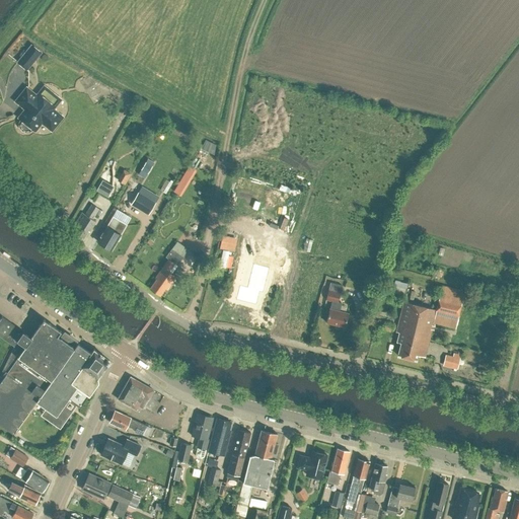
[(31,44),(16,62),(26,70),(42,52),(31,44)]
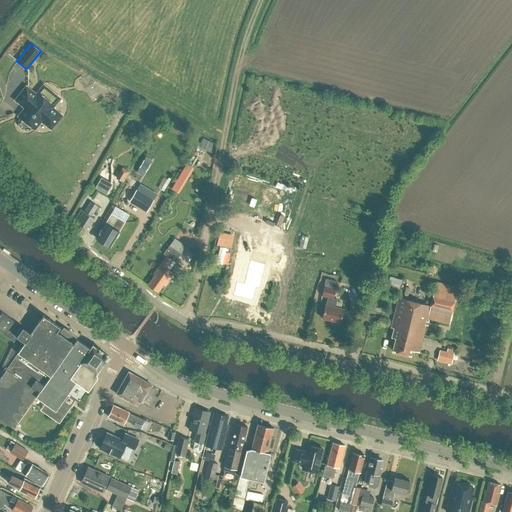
[(26,107),(19,116),(21,118),(20,122),(20,123),(20,125),(21,126),(22,128),(24,129),(25,129),(27,129),(29,129),(32,127),(34,129),(41,120),(51,128),(61,115),(52,108),(54,105),(38,92),(36,95),(26,87),(16,100),(22,105),(23,104),(26,107)]
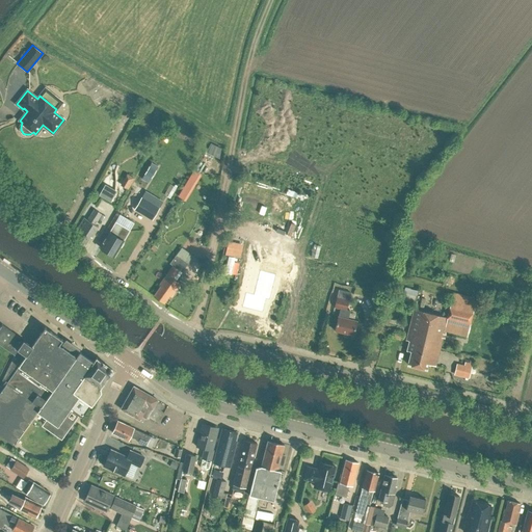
[(219,157),(221,149),(211,143),(207,152),(219,157)]
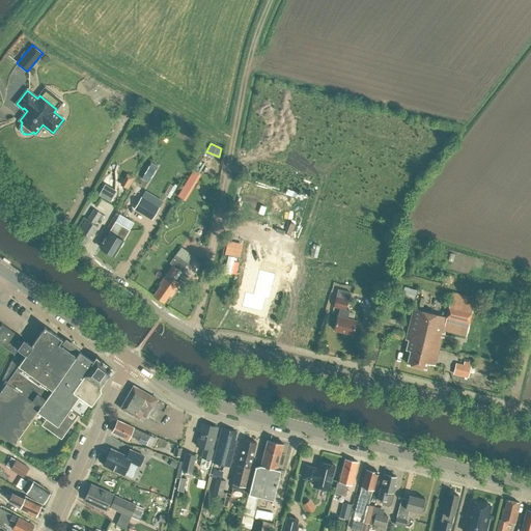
[(192,168),(179,196),(188,199),(200,171),(192,168)]
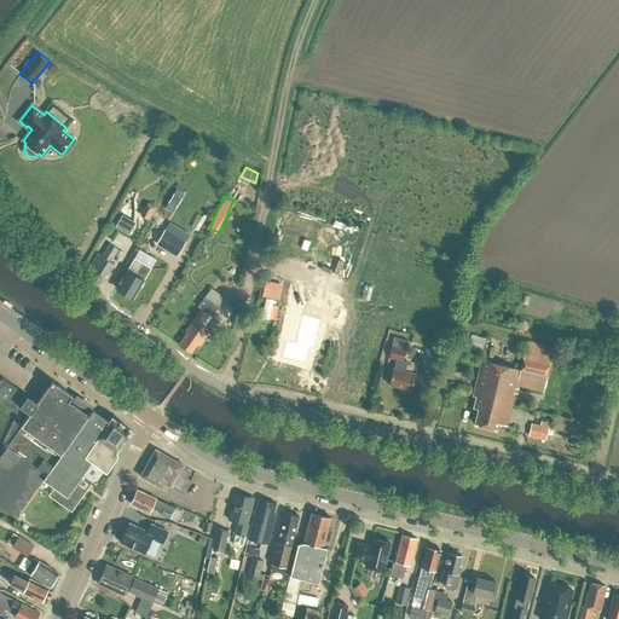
[(148,202),(143,215),(151,218),(156,204),(148,202)]
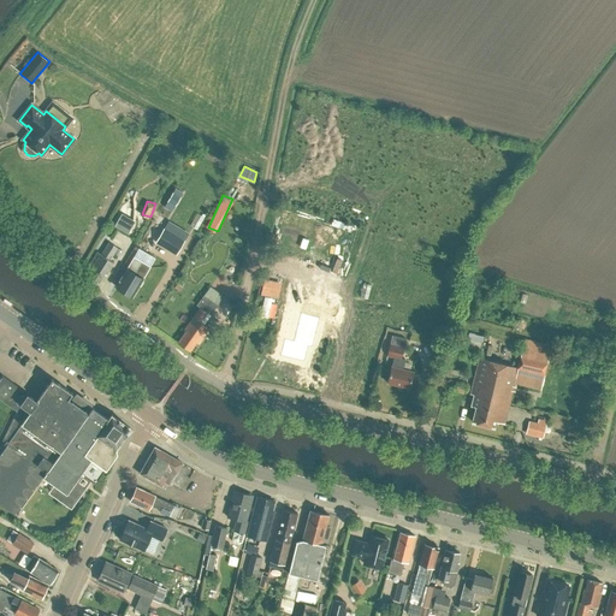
[(176,254),(184,241),(165,230),(157,243),(176,254)]
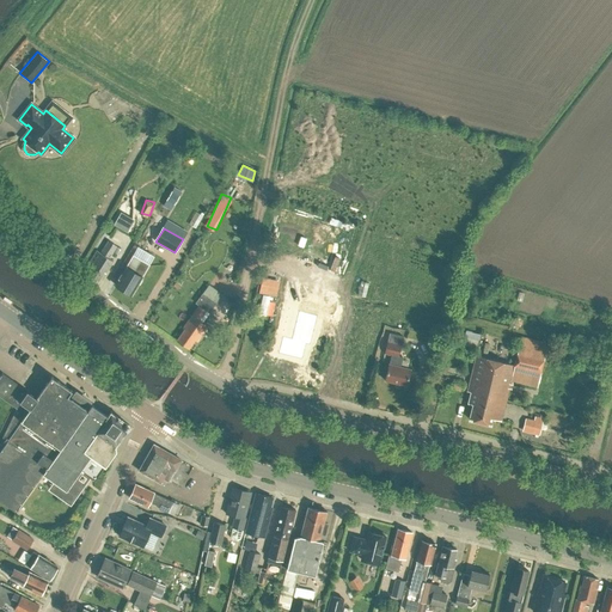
[(97,251),(87,267),(92,269),(87,277),(97,283),(103,273),(105,274),(112,262),(109,258),(117,246),(109,242),(101,254),(97,251)]
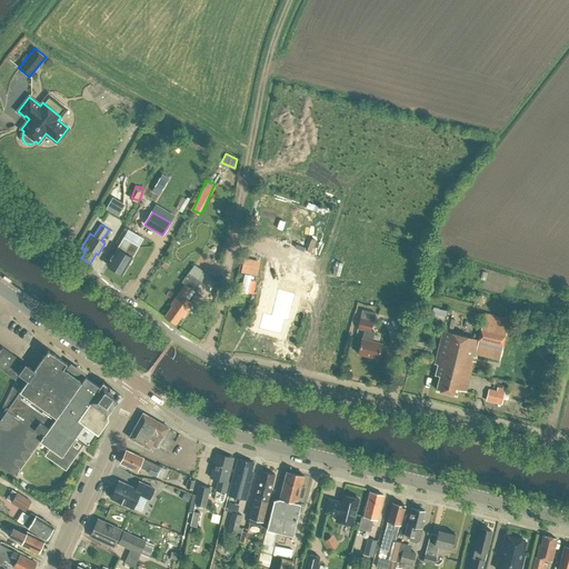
[(125,252),(132,239),(129,238),(128,239),(123,237),(107,265),(122,275),(132,258),(125,252)]
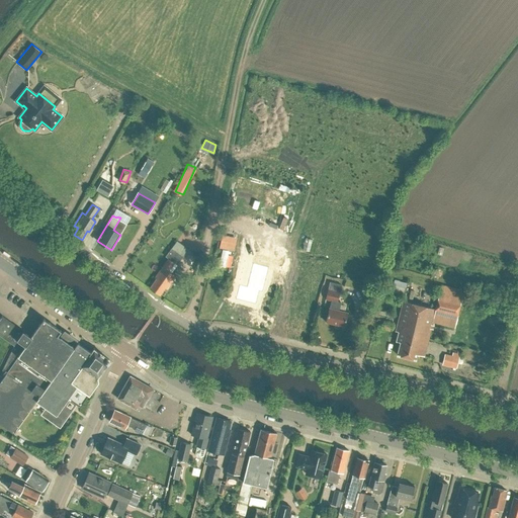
[(237,238),(223,234),(220,248),(234,251),(237,238)]
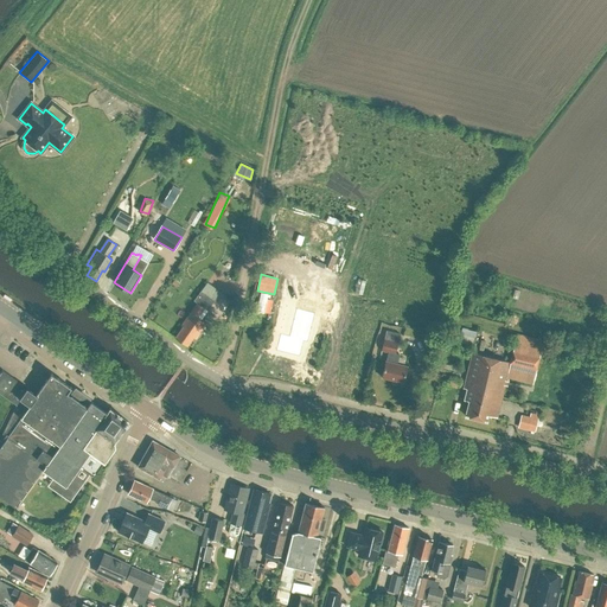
[(197,302),(190,313),(181,325),(183,326),(176,337),(186,345),(192,337),(195,339),(205,324),(197,318),(204,307),(208,310),(215,300),(200,289),(193,300),(197,302)]
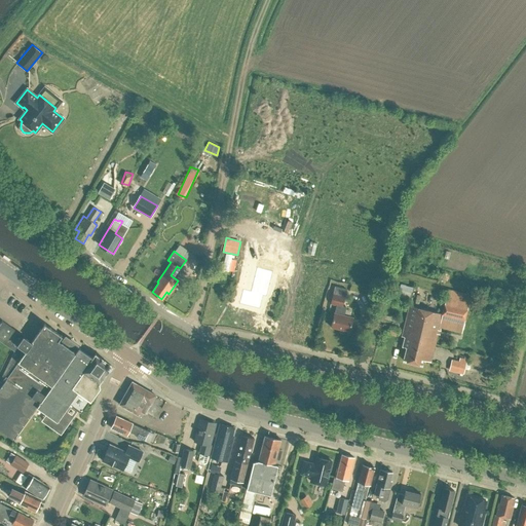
[(241,289),(237,303),(257,308),(260,293),(264,294),(270,269),(255,266),(249,291),(241,289)]
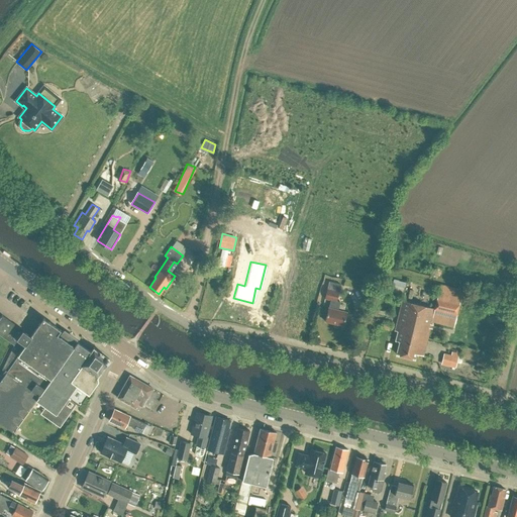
[(406,283),(394,280),(391,291),(403,294),(406,283)]
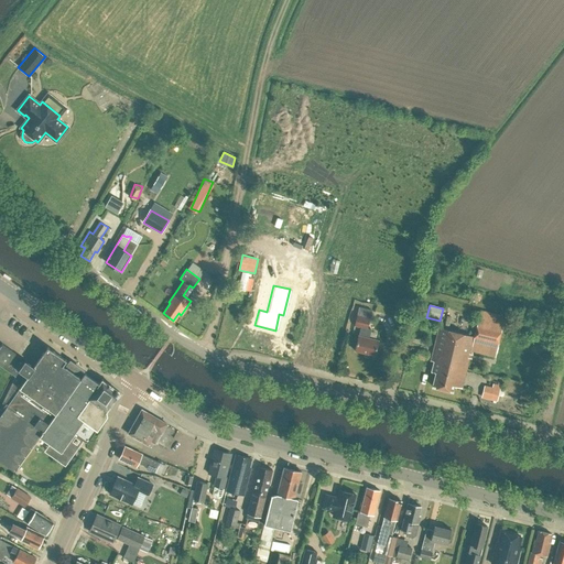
[(359,306),(354,325),(360,327),(359,335),(358,335),(355,350),(375,355),(378,340),(368,337),(370,328),(367,327),(371,310),(359,306)]
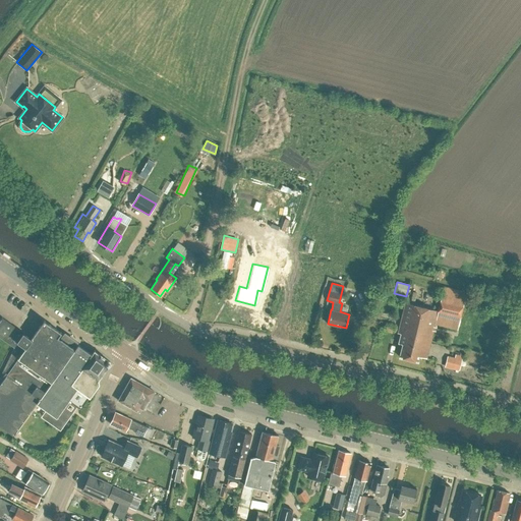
[(438,310),(405,302),(398,333),(401,334),(399,343),(402,344),(399,356),(417,361),(419,356),(426,358),(435,324),(457,329),(459,321),(464,300),(462,300),(464,291),(444,286),(438,310)]
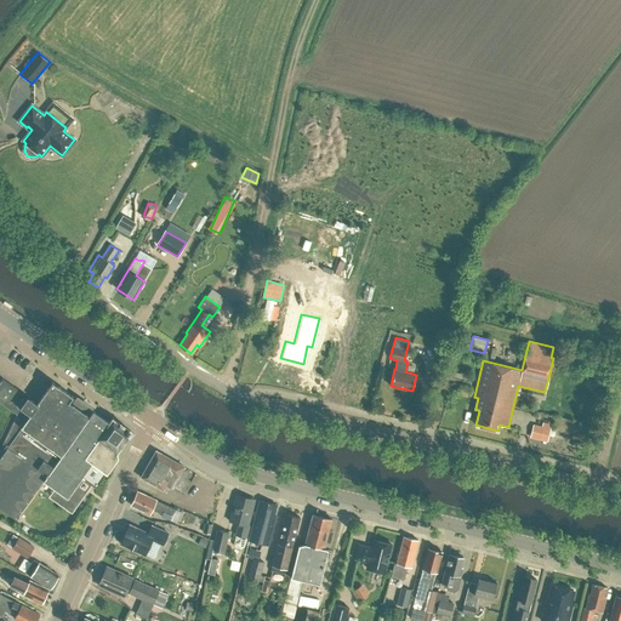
[(603,376),(596,369),(585,382),(591,388),(603,376)]
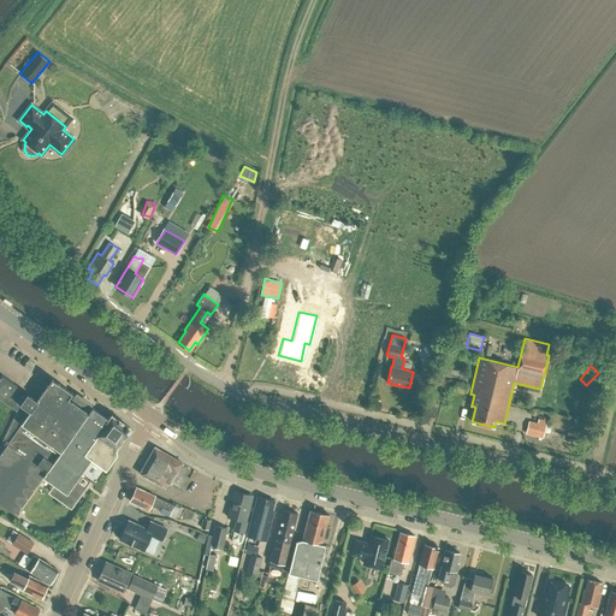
[(116,446),(125,433),(130,427),(112,415),(110,419),(93,408),(89,414),(70,400),(73,394),(53,379),(39,400),(40,401),(39,402),(29,395),(3,375),(0,377),(0,401),(16,413),(3,440),(7,444),(0,454),(0,503),(16,515),(42,477),(48,471),(57,477),(63,467),(77,478),(81,473),(95,484),(107,467),(108,467),(112,463),(111,461),(117,452),(116,446)]
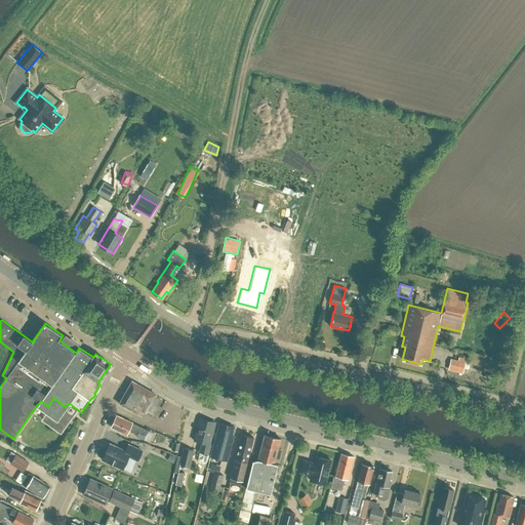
[(398,327),(390,325),(388,332),(396,334),(398,327)]
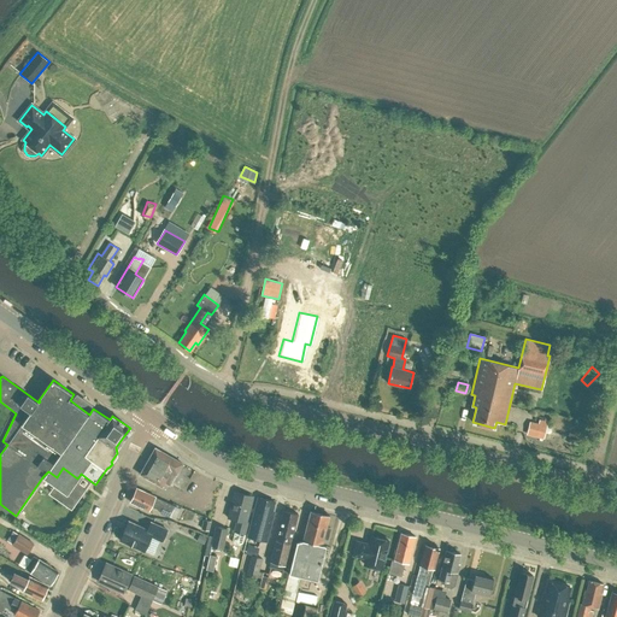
[(551,438),(553,429),(541,427),(540,435),(551,438)]
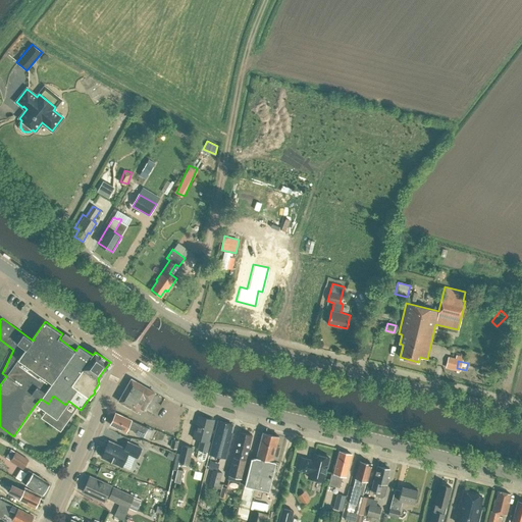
[(144,411),(154,393),(131,378),(118,401),(140,413),(142,410),(144,411)]
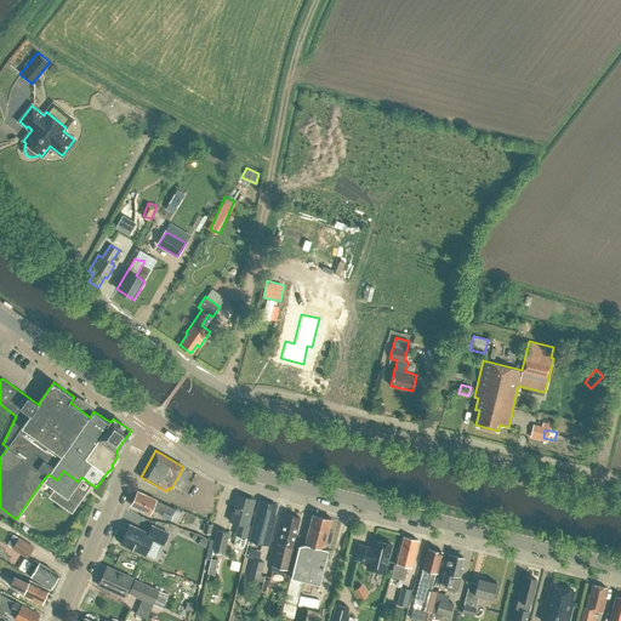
[(75,486),(78,482),(63,471),(57,480),(49,474),(43,480),(55,489),(49,497),(72,513),(85,494),(75,486)]
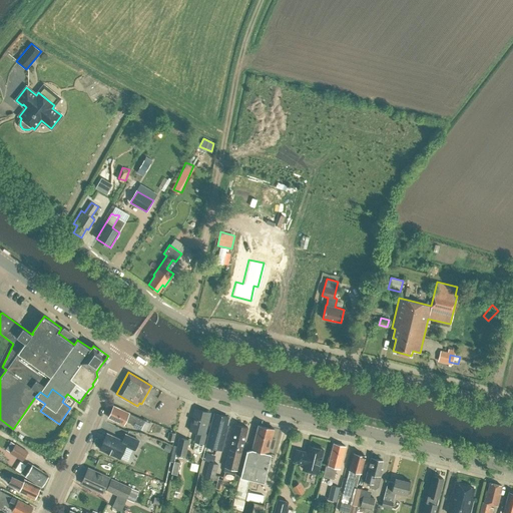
[(144,420),(113,406),(108,417),(123,424),(125,420),(133,424),(132,426),(140,430),(144,420)]
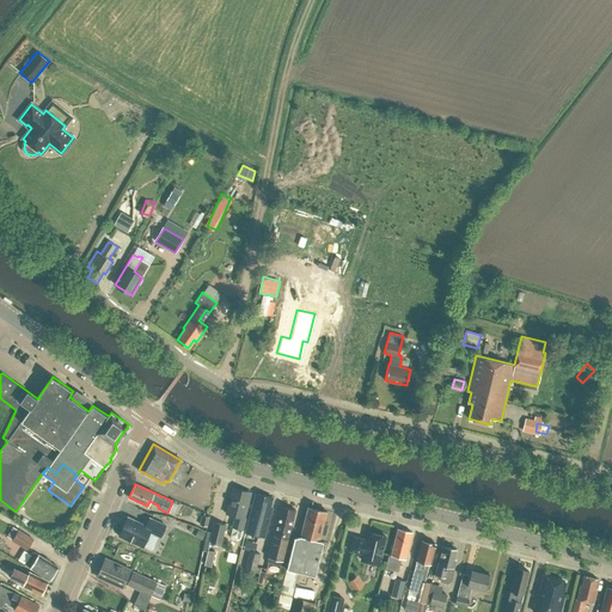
[(246,503),(249,491),(234,488),(231,497),(230,497),(226,513),(234,515),(232,527),(233,527),(231,536),(232,538),(238,539),(240,538),(243,530),(244,530),(246,518),(244,518),(248,505),(246,503)]
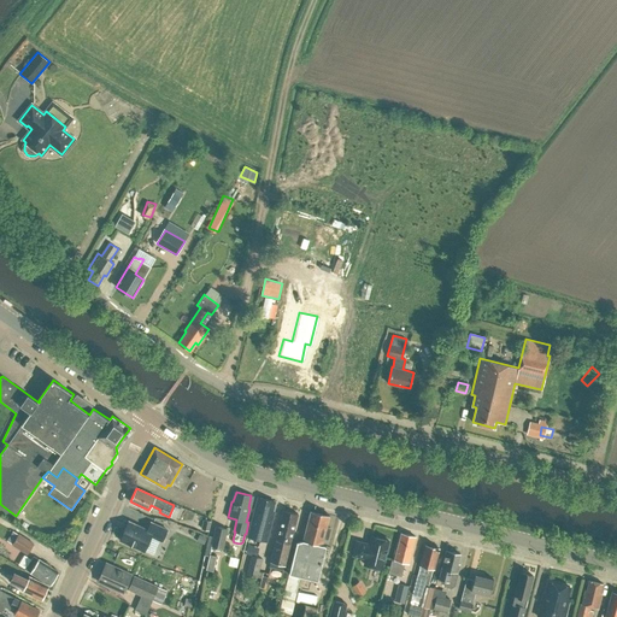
[(274,513),(272,511),(275,501),(258,498),(247,535),(266,540),(274,513)]
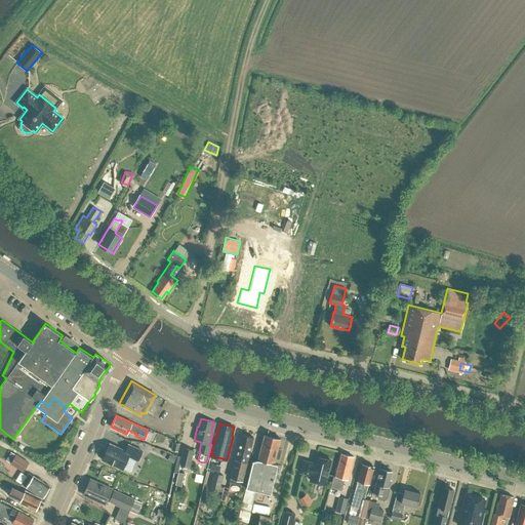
[(242,481),(245,470),(253,437),(240,434),(230,478),(242,481)]
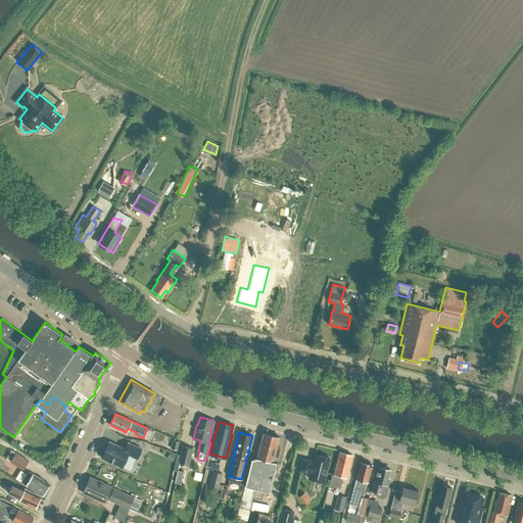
[(249,469),(246,480),(244,485),(239,508),(249,510),(254,488),(269,491),(276,463),(273,462),(274,456),(278,457),(280,447),(276,446),(279,436),(264,432),(256,458),(252,459),(251,459),(249,469)]
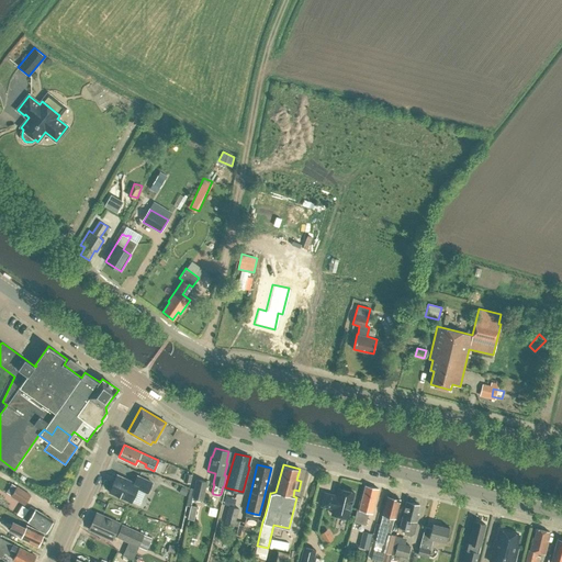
[(110,484),(109,487),(110,491),(109,492),(132,502),(139,485),(149,490),(153,483),(137,475),(134,483),(116,475),(113,483),(110,484)]
